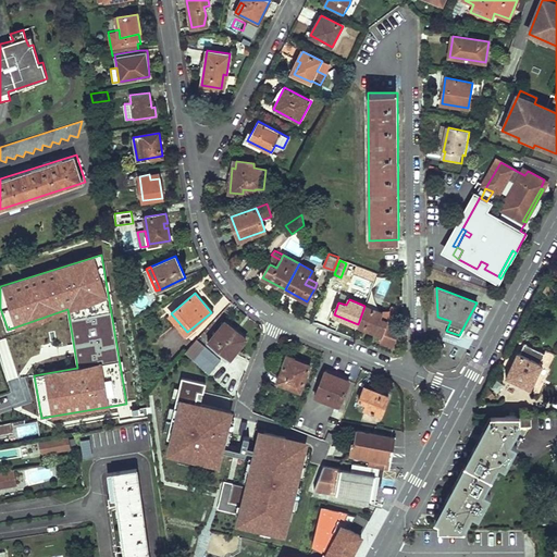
[(382,312),(364,306),(358,324),(382,334),(387,322),(391,323),(394,313),(383,309),(382,312)]
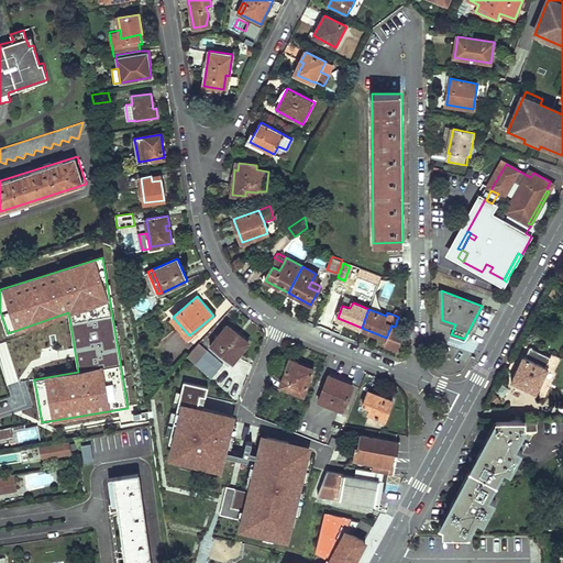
[(249,342),(228,326),(210,345),(232,364),(249,342)]
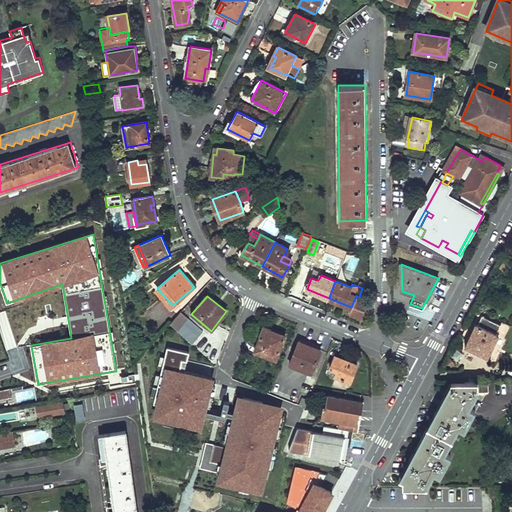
[(351,316),(361,321),(366,311),(356,306),(351,316)]
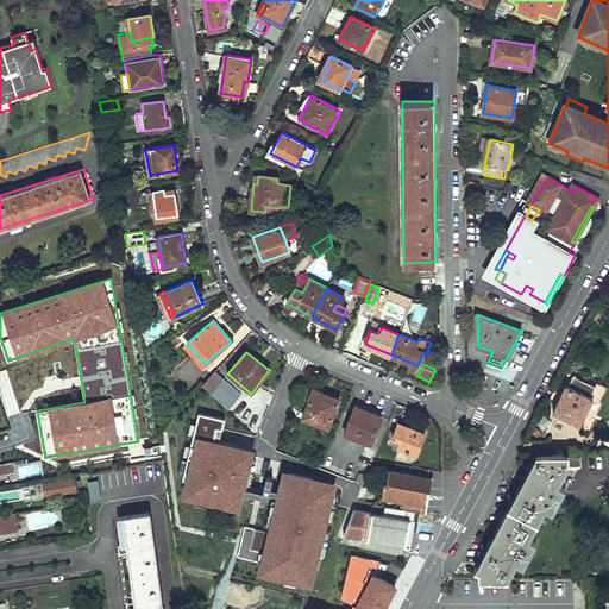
[(215,371),(202,384),(228,408),(240,393),(215,371)]
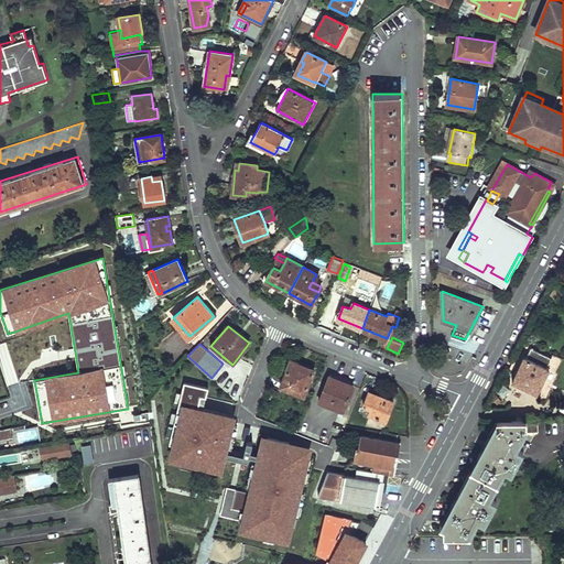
[(523,356),(512,381),(538,393),(552,366),(549,365),(552,358),(531,348),(527,357),(523,356)]
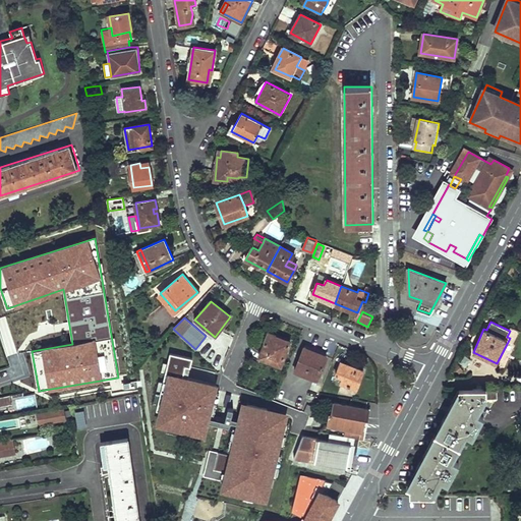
[(290,341),(269,332),(258,356),(281,364),(290,341)]
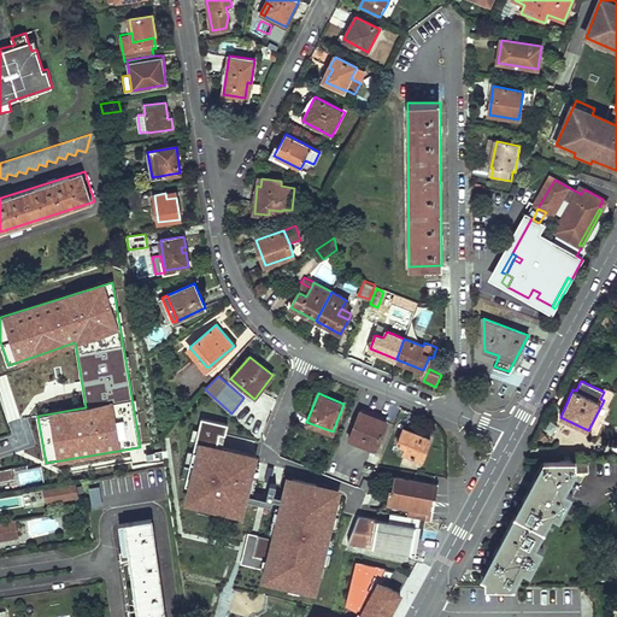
[(387,421),(360,411),(350,439),(376,448),(387,421)]
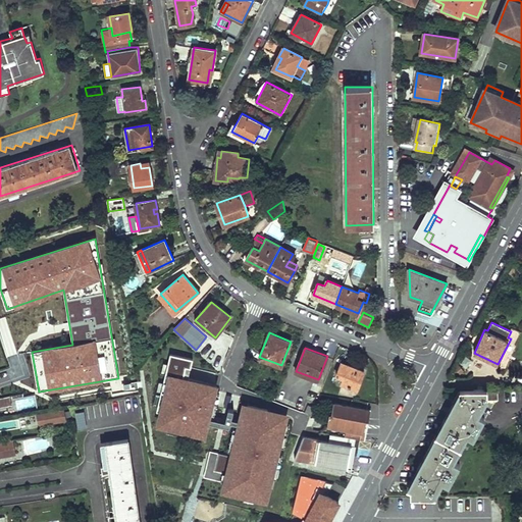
[(209,461),(205,476),(225,481),(223,490),(266,501),(285,418),(267,413),(267,410),(244,405),(240,419),(232,417),(235,408),(229,407),(226,419),(224,419),(209,415),(215,386),(188,379),(193,359),(170,354),(163,384),(159,383),(154,404),(163,406),(158,424),(204,435),(207,420),(223,424),(230,425),(231,421),(240,422),(235,442),(231,455),(216,452),(211,451),(209,461)]
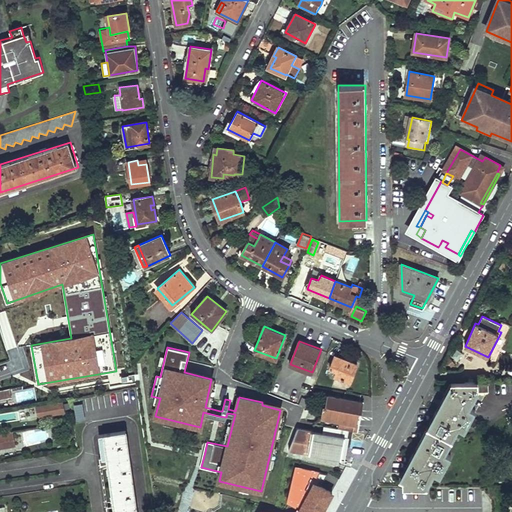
[(341,360),(342,358),(335,355),(330,368),(336,370),(334,376),(349,383),(357,364),(349,361),(348,363),(341,360)]
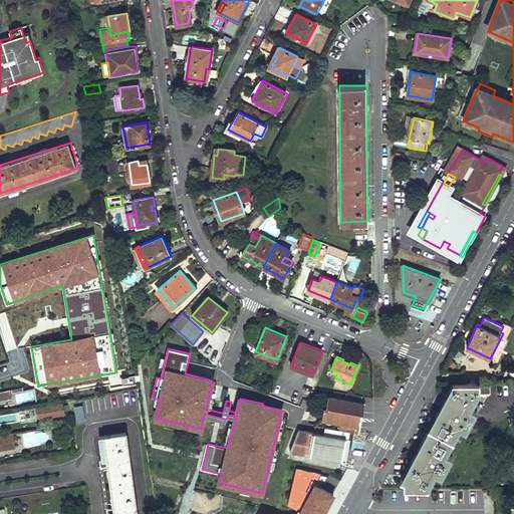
[(309,379),(303,395),(311,398),(317,382),(309,379)]
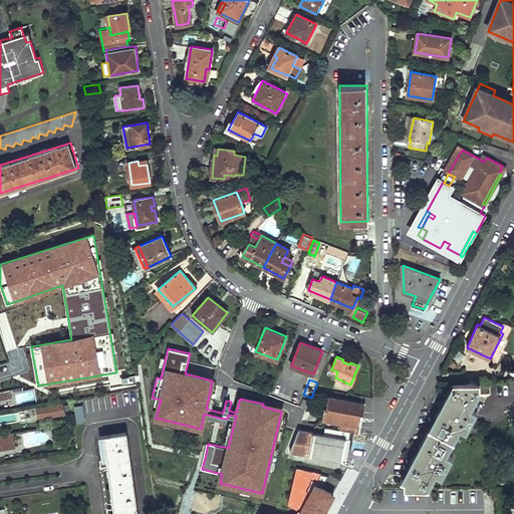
[(480,383),(480,394),(491,393),(491,382),(480,383)]
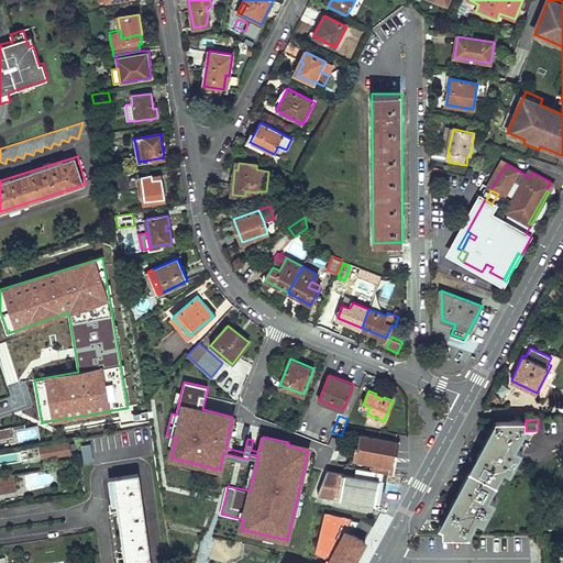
[(526,431),(526,420),(501,420),(484,454),(443,528),(443,534),(470,536),(478,520),(484,523),(493,508),(497,501),(494,499),(490,497),(496,487),(506,471),(511,473),(521,454),(523,452),(517,449),(526,431)]
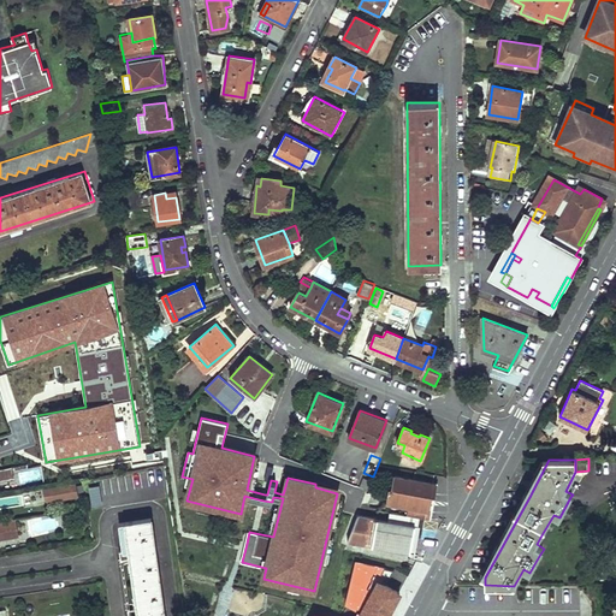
[(529,497),(549,460),(543,460),(523,496),(529,497)]
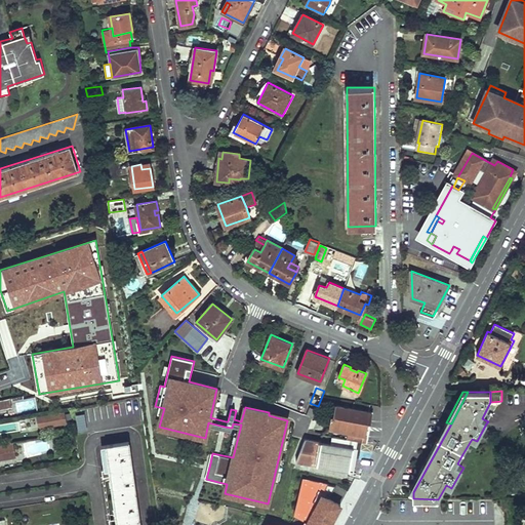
[(10,398),(0,400),(0,407),(11,405),(10,398)]
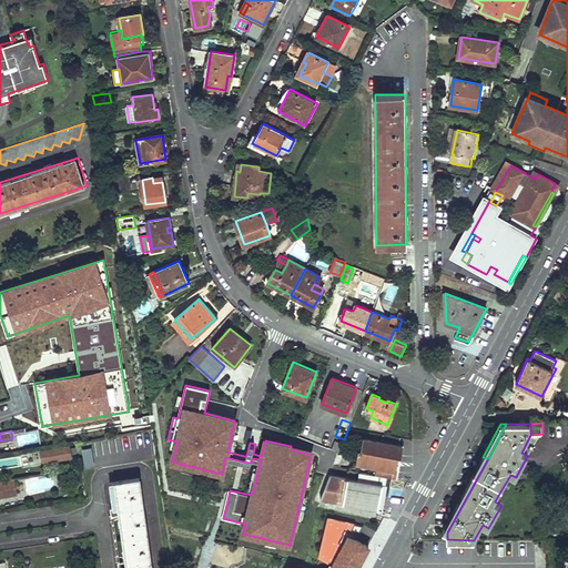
[(37,430),(20,435),(22,445),(39,442),(37,430)]
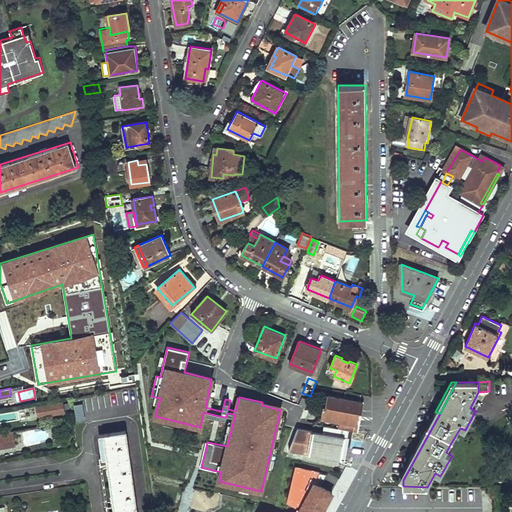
[(339,421),(338,428),(349,430),(356,431),(362,403),(328,396),(326,406),(323,405),(322,417),(339,421)]
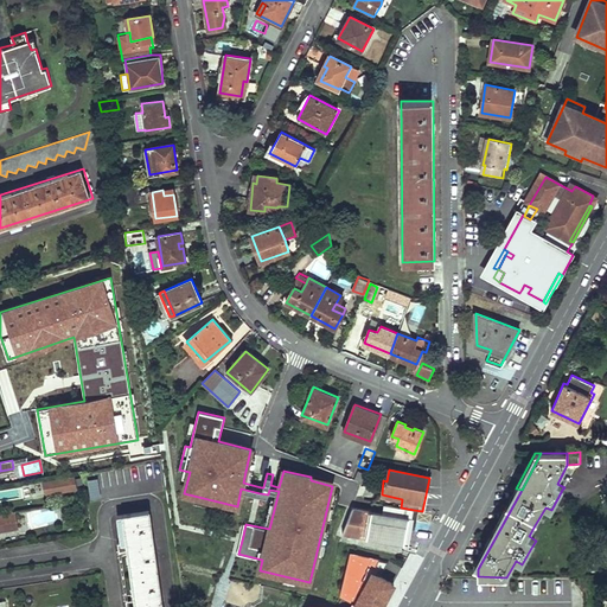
[(358,471),(355,479),(362,483),(365,473),(358,471)]
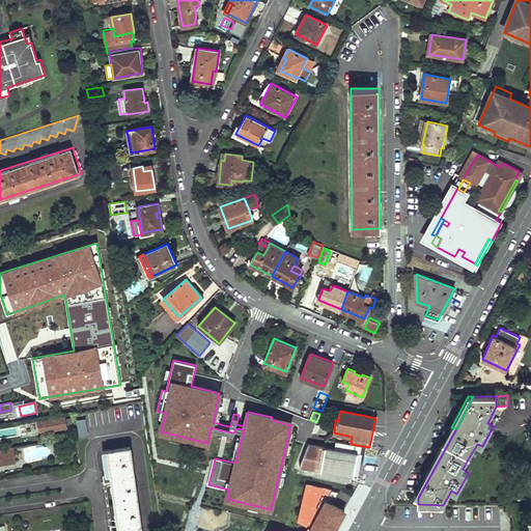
[(42,432),(67,427),(65,417),(32,423),(33,429),(40,428),(42,432)]
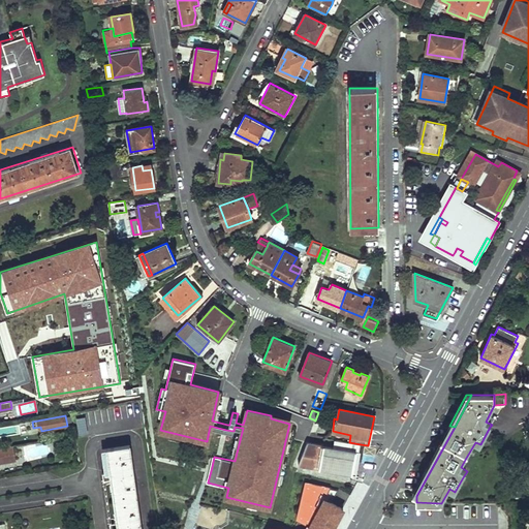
[(449,426),(413,494),(416,496),(455,427),(449,426)]
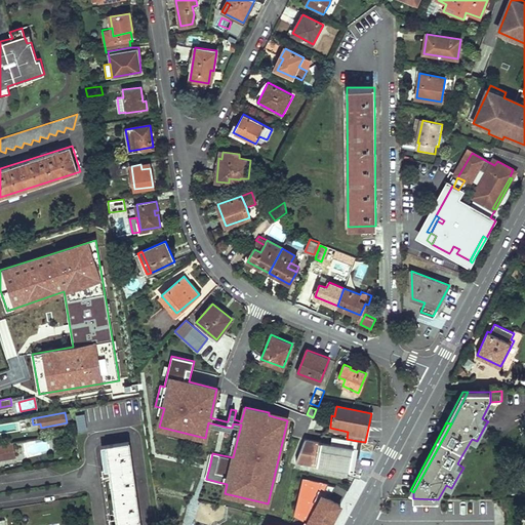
[(69,433),(71,445),(78,444),(76,432),(69,433)]
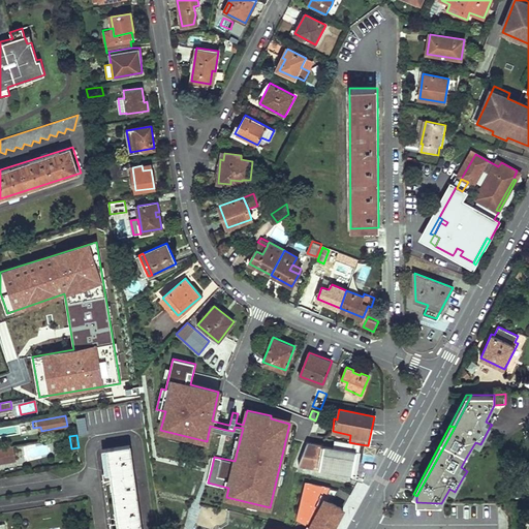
[(334,447),(307,443),(298,466),(339,471),(352,473),(355,455),(360,456),(361,450),(360,450),(361,444),(349,442),(335,439),(334,447)]
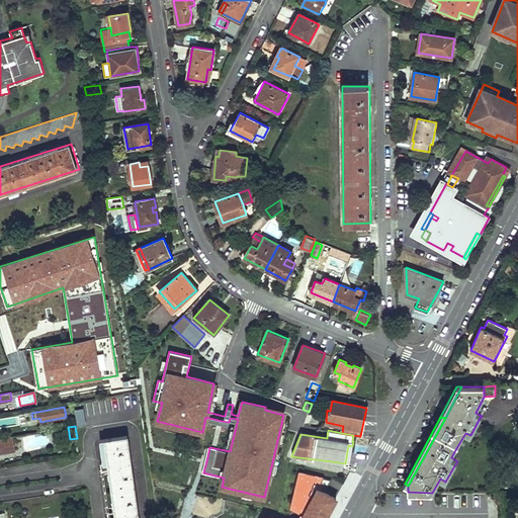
[(139,517),(127,436),(100,439),(103,462),(101,463),(102,470),(109,469),(115,511),(107,512),(107,517),(139,517)]
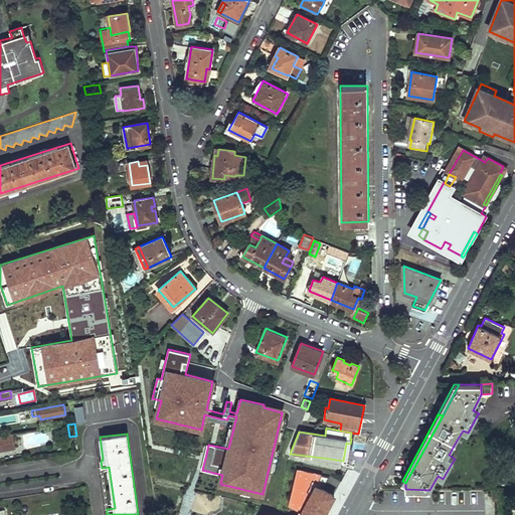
[(14,435),(3,437),(5,450),(16,448),(14,435)]
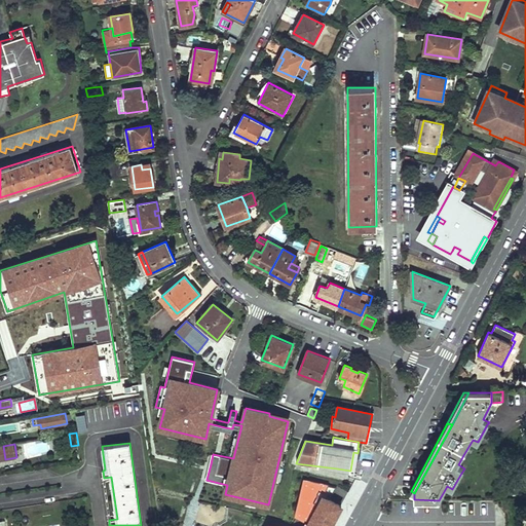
[(26,445),(26,454),(47,453),(47,444),(26,445)]
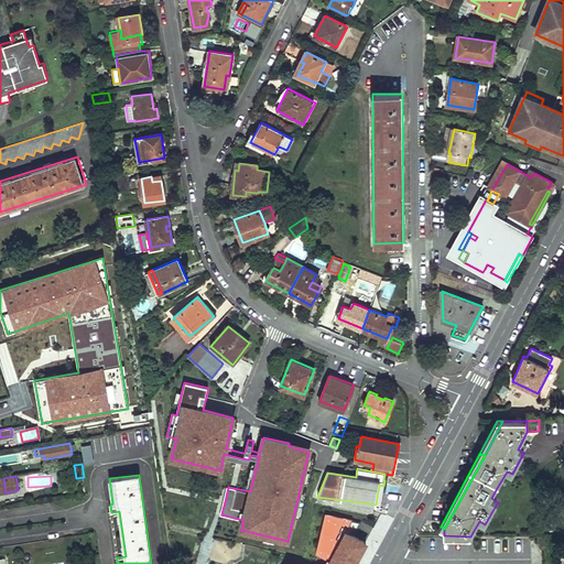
[(318,549),(329,555),(345,528),(347,529),(353,519),(327,513),(318,549)]
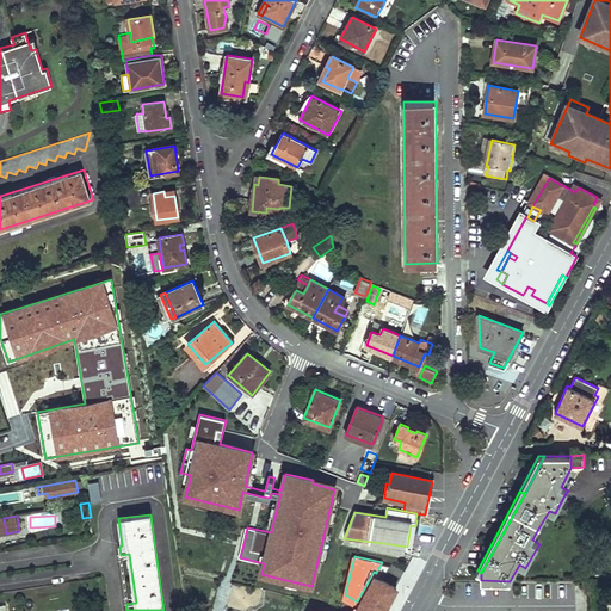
[(374,572),(357,602),(374,610),(383,610),(397,585),(376,573),(374,572)]
